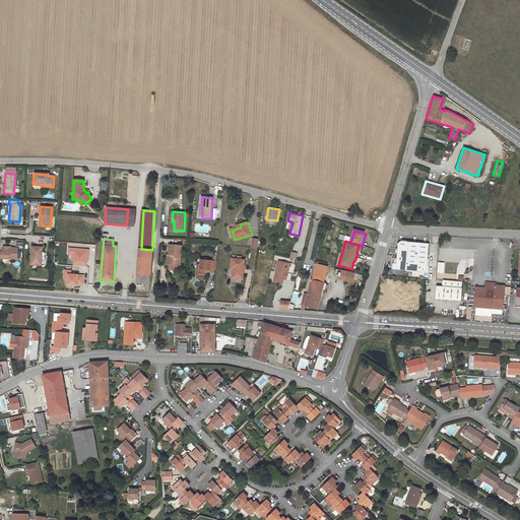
[(393,269),(409,270),(409,264),(427,265),(429,244),(402,242),(399,245),(397,263),(394,263),(393,269)]
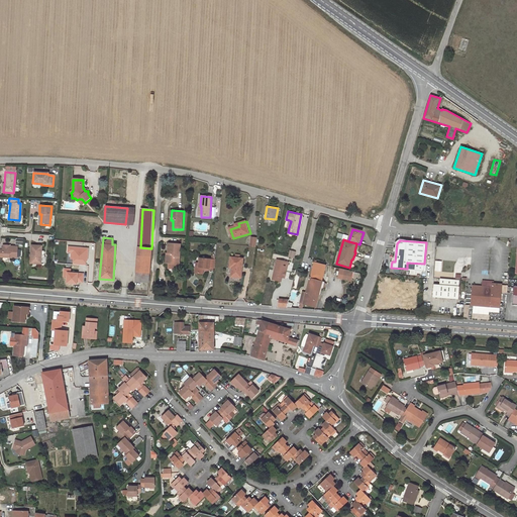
[(170,241),(169,251),(171,251),(171,260),(181,261),(182,242),(170,241)]
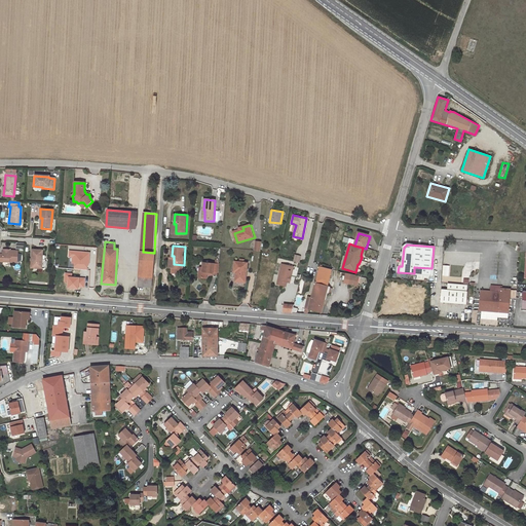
[(42,250),(31,250),(30,268),(40,268),(41,268),(44,268),(44,267),(45,266),(45,261),(44,260),(44,259),(41,259),(42,250)]
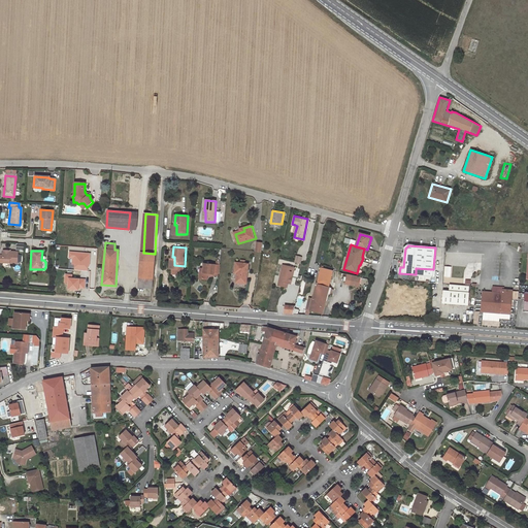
[(8,252),(1,252),(1,257),(0,256),(0,263),(17,265),(17,254),(8,253),(8,252)]
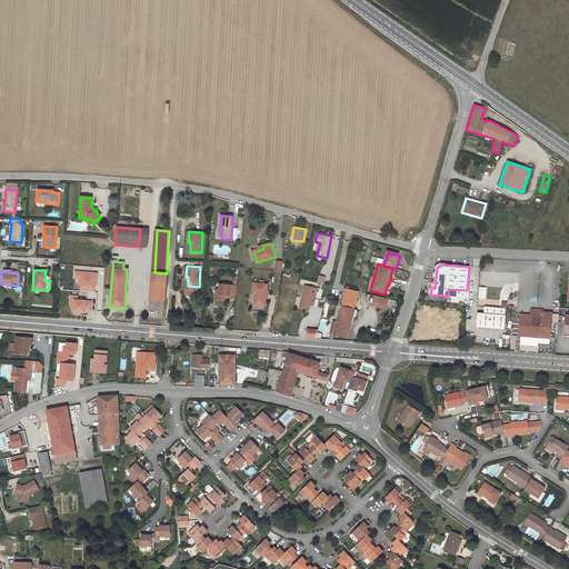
[(96,286),(97,286),(98,275),(77,272),(76,278),(80,278),(79,285),(82,285),(81,291),(95,292),(96,286)]
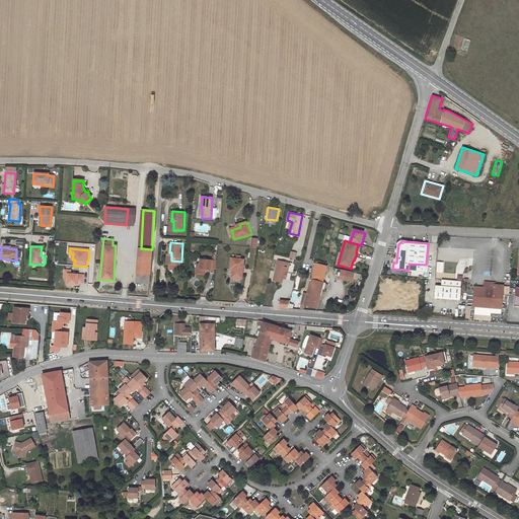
[(136,283),(149,284),(151,249),(141,248),(139,248),(136,283)]
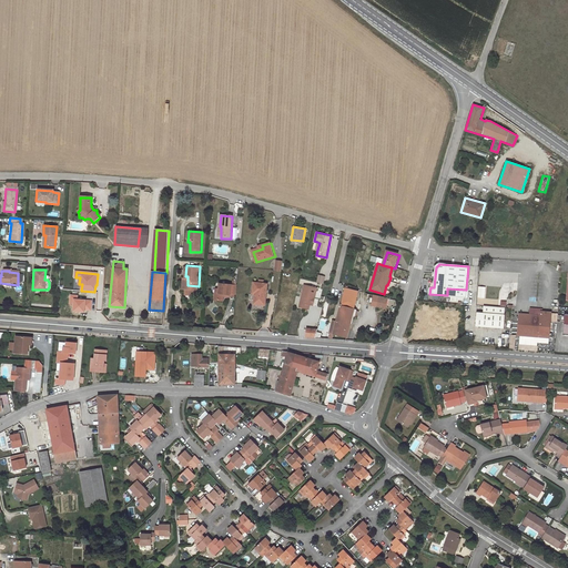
[(219,295),(215,295),(214,301),(224,302),(224,298),(224,295),(230,296),(231,294),(236,295),(236,286),(219,284),(219,291),(219,295)]
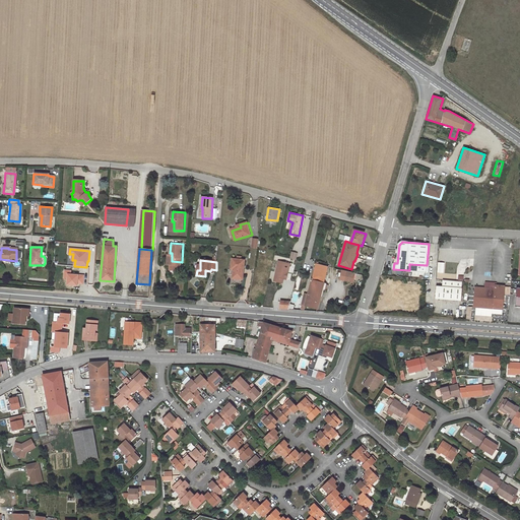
[(245,263),(233,262),(232,270),(234,270),(233,281),(243,282),(245,263)]
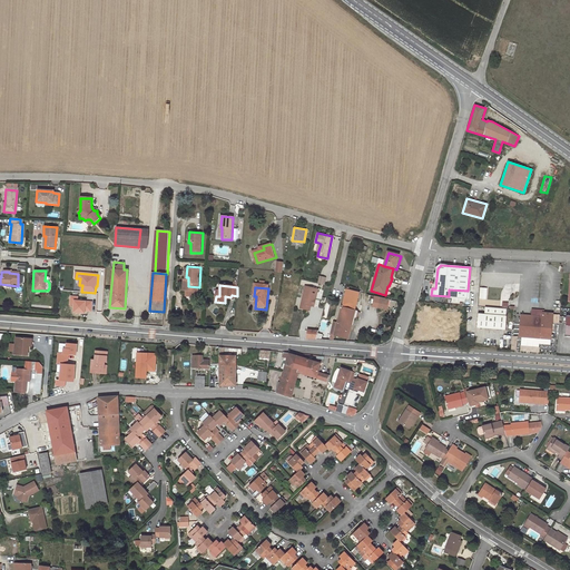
[(318,290),(306,287),(301,308),(310,311),(311,306),(313,298),(316,300),(318,290)]
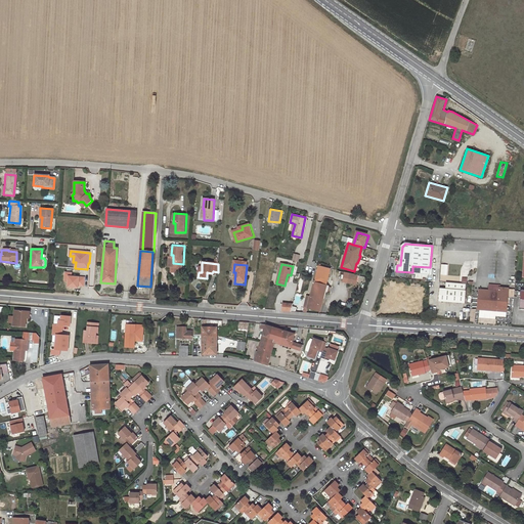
[(311,296),(323,299),(331,269),(317,266),(311,296)]
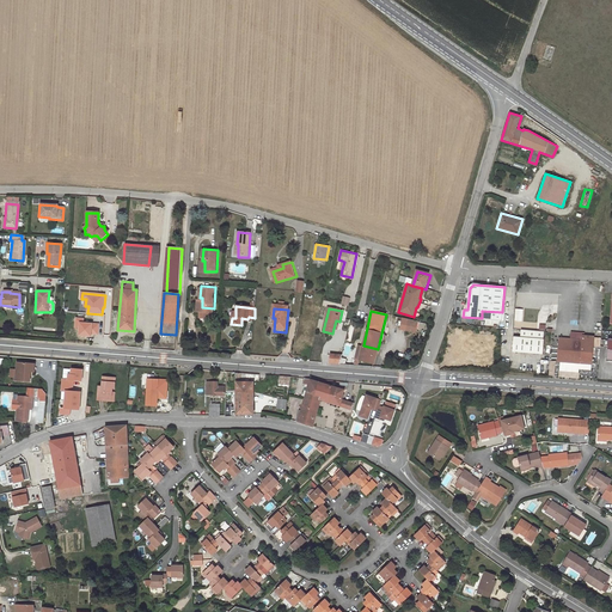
[(84,319),(77,318),(75,328),(80,328),(79,335),(90,336),(91,334),(97,334),(98,324),(83,323),(84,319)]
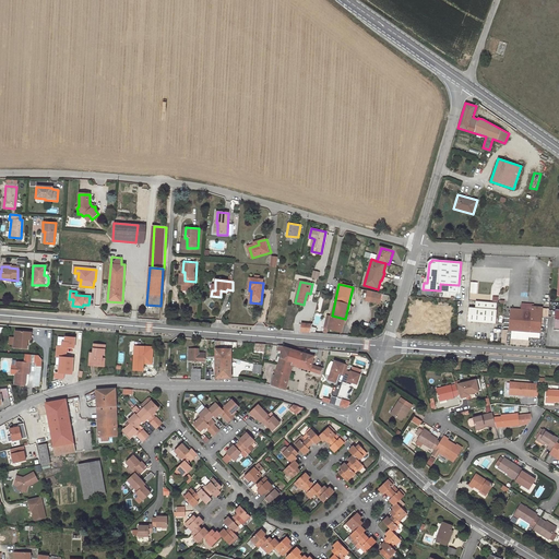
[(380,304),(381,293),(367,290),(365,301),(380,304)]
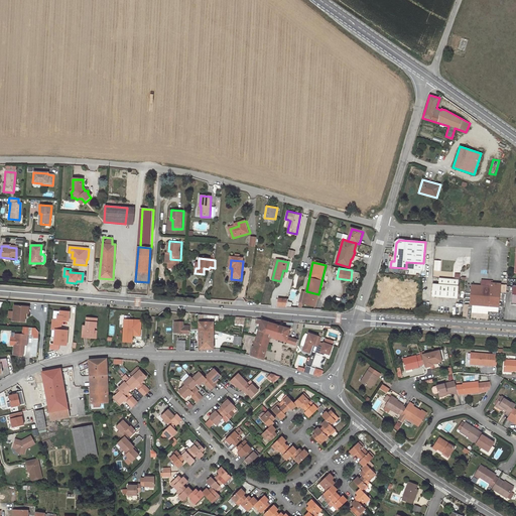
[(459,286),(459,279),(440,277),(439,284),(459,286)]
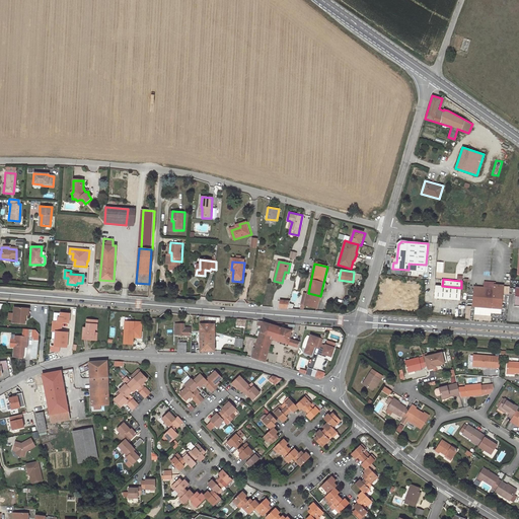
[(442,286),(436,285),(436,298),(460,300),(461,288),(442,286)]
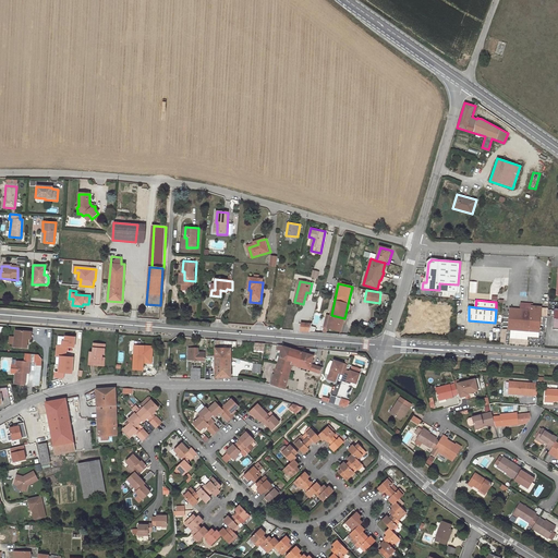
[(524,310),(511,308),(510,329),(541,331),(543,307),(524,306),(524,310)]
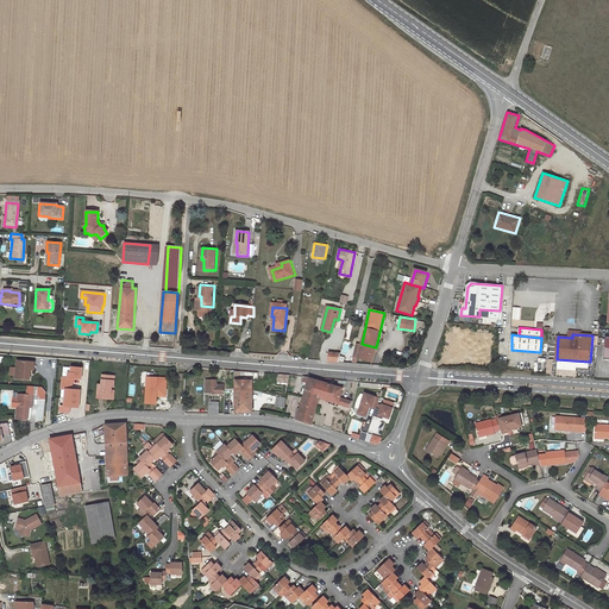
[(376,347),(362,344),(357,358),(372,363),(376,347)]
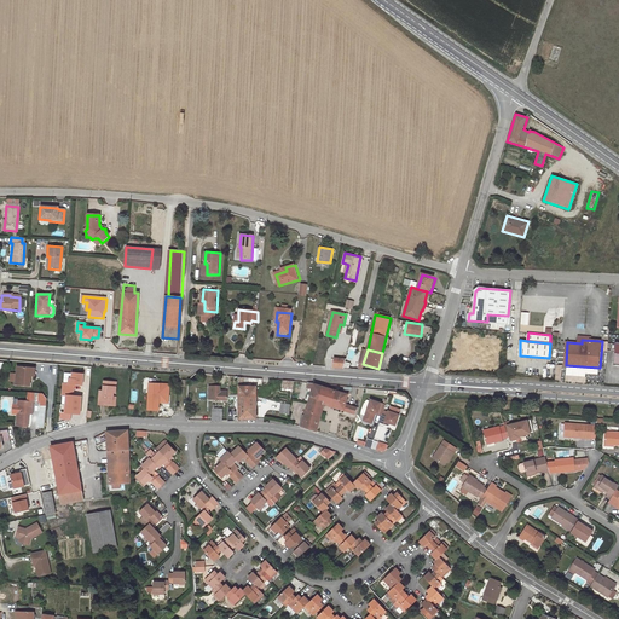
[(346,359),(341,359),(335,358),(334,368),(343,369),(346,359)]
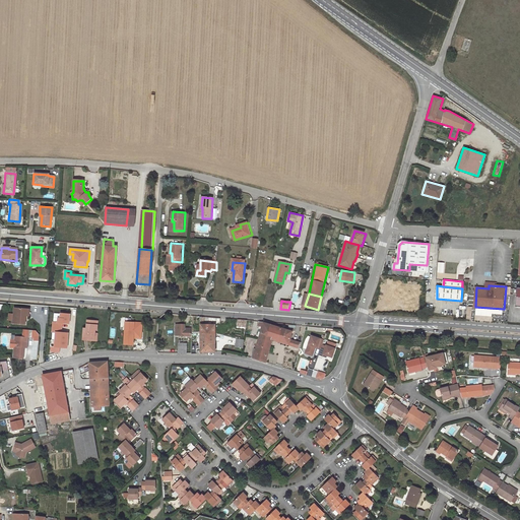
[(25,315),(26,308),(14,307),(13,323),(25,324),(25,315)]
